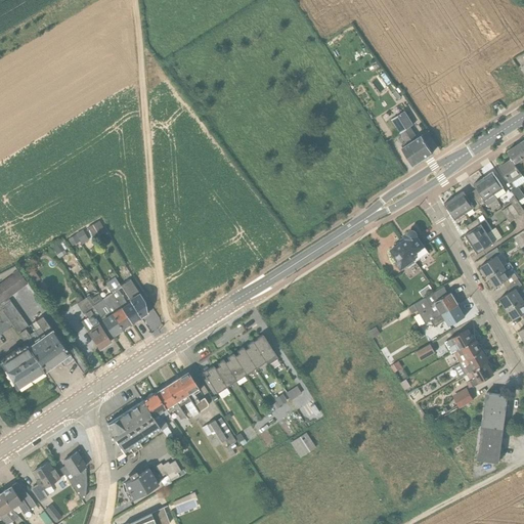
[(495,110),(500,106),(497,101),(491,104),(495,110)]
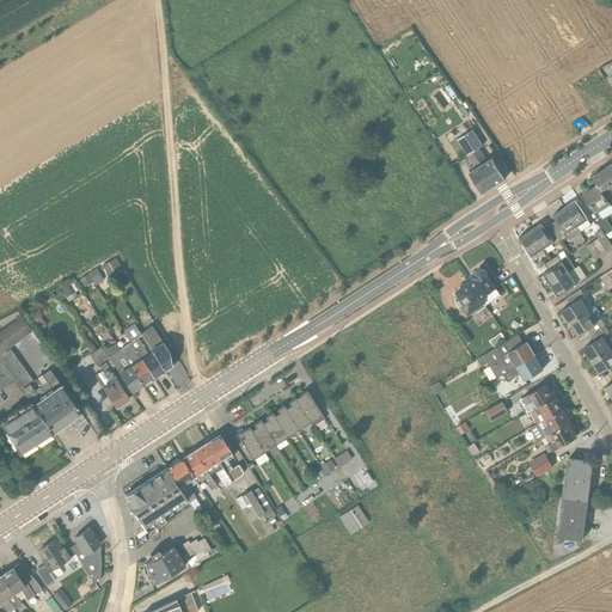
[(470,147),(494,185),(506,178),(493,158),(488,160),(479,148),(476,144),(470,147)]
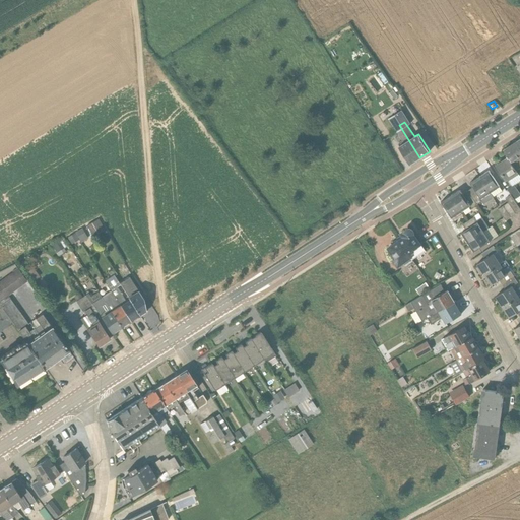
[(410,164),(419,157),(399,125),(394,128),(397,132),(397,133),(403,143),(399,146),(410,164)]
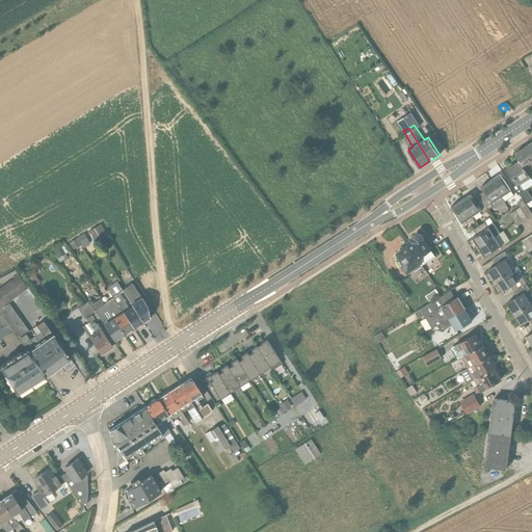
[(524,167),(531,162),(531,150),(529,145),(515,155),(521,162),(524,167)]
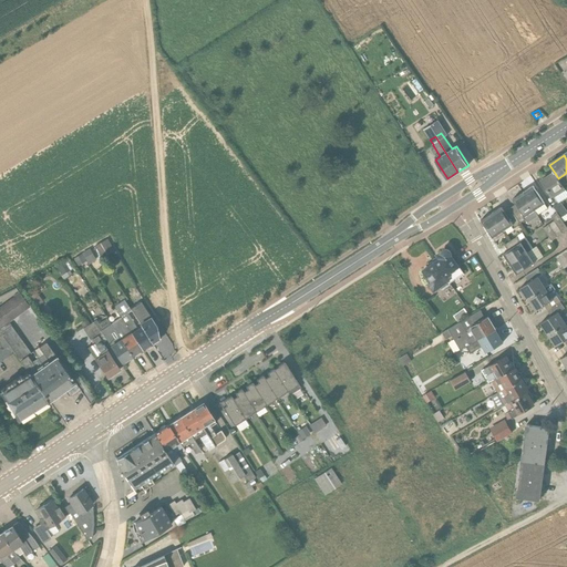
[(542,181),(553,197),(554,198),(566,189),(558,178),(555,173),(542,181)]
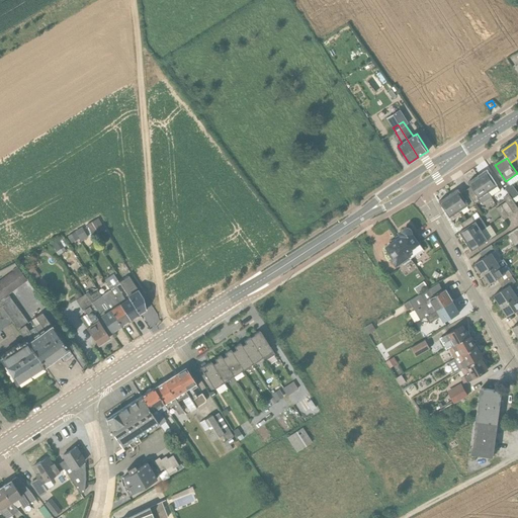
[(501,191),(498,186),(488,170),(477,177),(488,193),(489,192),(492,197),(501,191)]
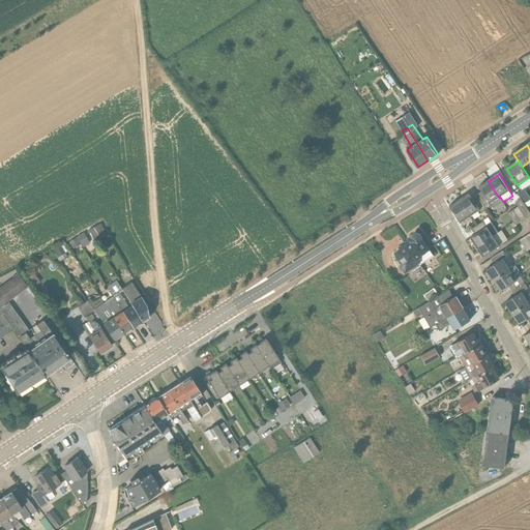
[(500,197),(499,198),(488,181),(479,186),(482,192),(477,195),(487,209),(490,206),(492,209),(503,202),(500,197)]
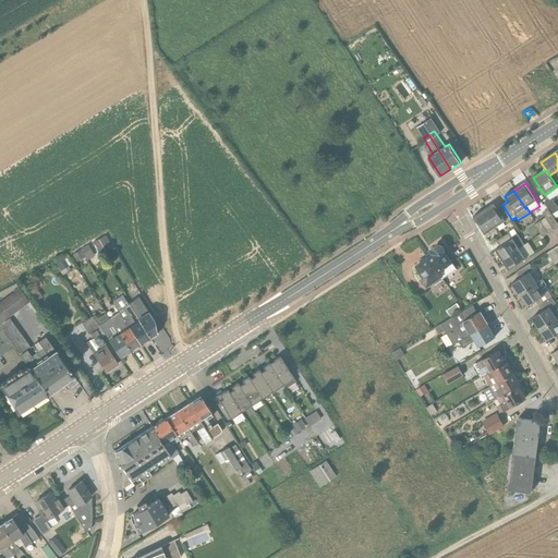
[(555,219),(557,217),(557,208),(552,198),(544,204),(548,209),(555,219)]
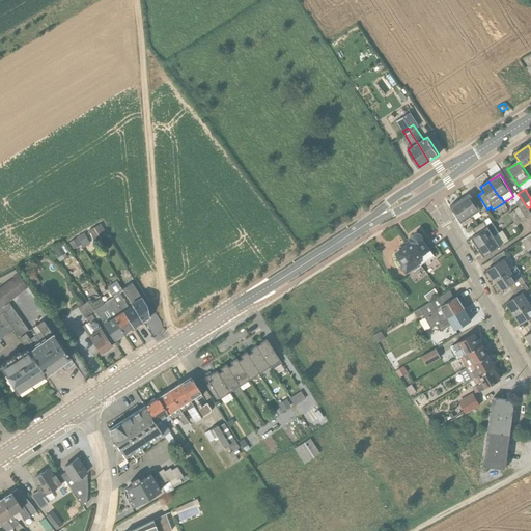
[(482,213),(487,210),(478,195),(473,198),(470,194),(459,200),(471,217),(480,211),(482,213)]
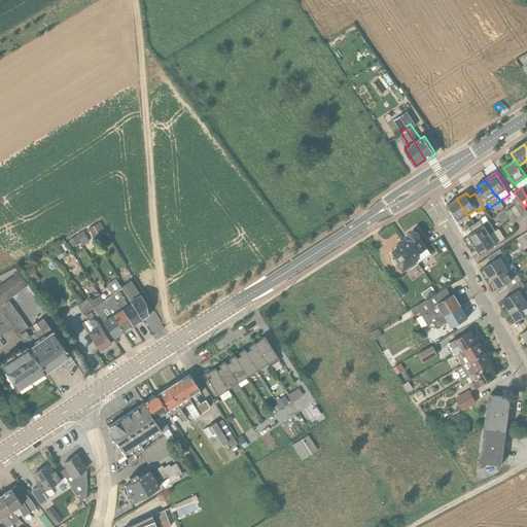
[(518,198),(513,201),(516,205),(523,217),(526,214),(526,211),(524,207),(518,198)]
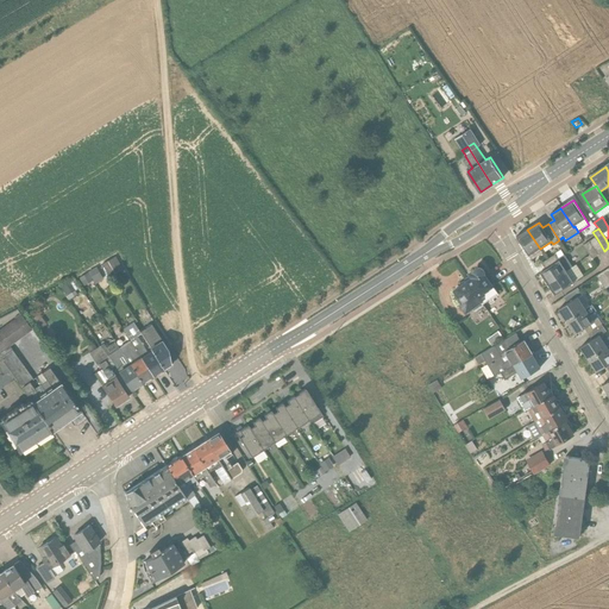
[(542,253),(540,249),(527,230),(516,237),(529,256),(531,256),(533,259),(542,253)]
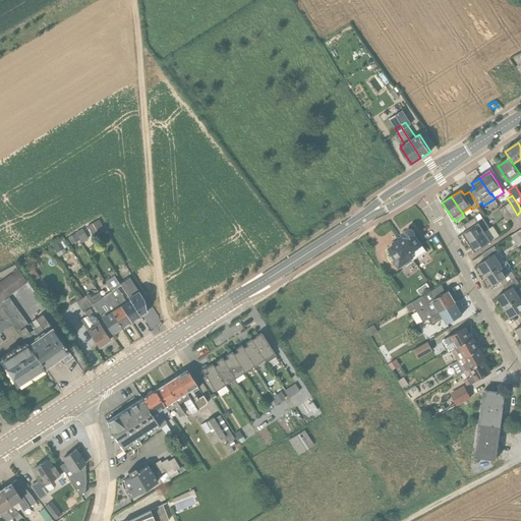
[(517,215),(510,203),(505,207),(512,218),(517,215)]
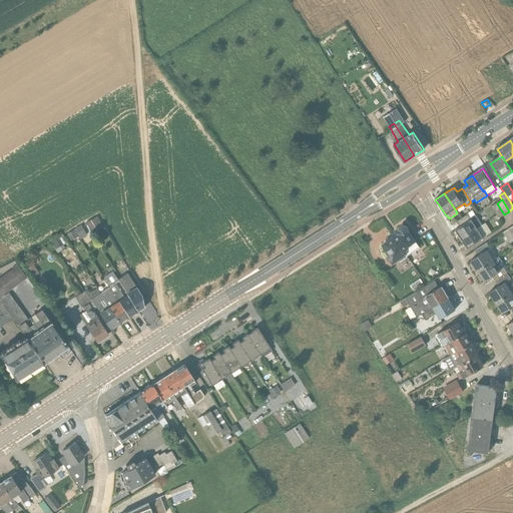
[(504,214),(497,203),(491,207),(499,218),(504,214)]
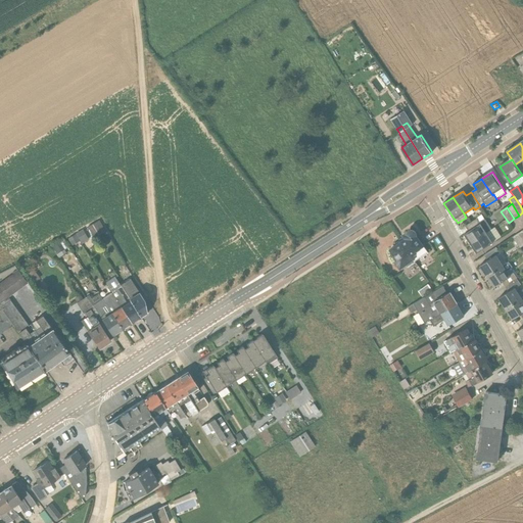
[(485,219),(479,223),(480,224),(469,232),(464,235),(470,243),(486,232),(486,233),(492,229),(485,219)]
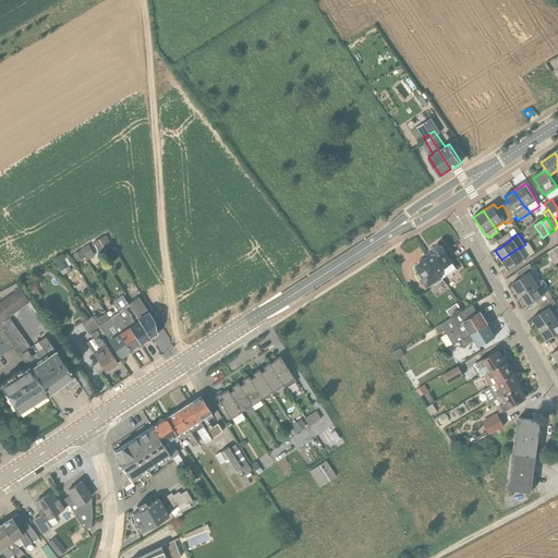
[(501,238),(497,242),(500,247),(512,239),(511,238),(509,233),(501,238)]
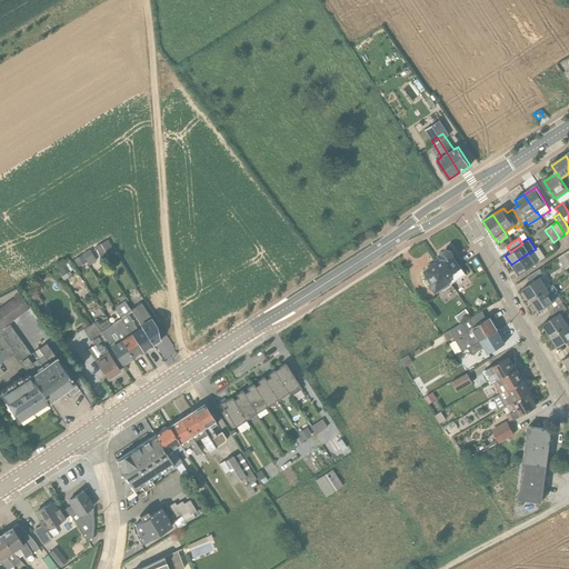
[(107,240),(95,248),(101,259),(113,251),(107,240)]
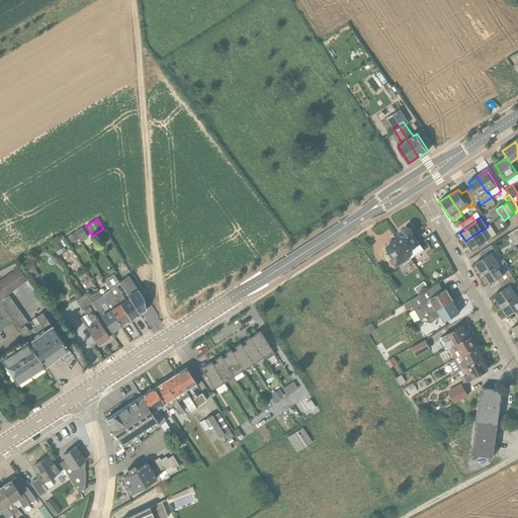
[(81,228),(75,232),(79,238),(81,241),(87,238),(81,228)]
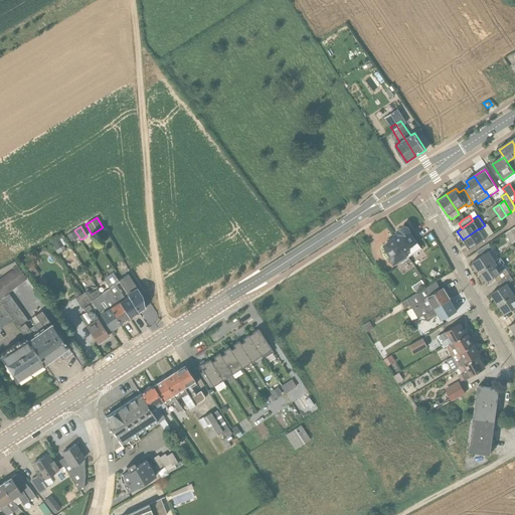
[(400,230),(400,231),(393,236),(394,238),(407,256),(420,247),(417,242),(406,227),(405,227),(404,227),(403,227),(402,227),(402,228),(401,228),(400,229),(400,230)]
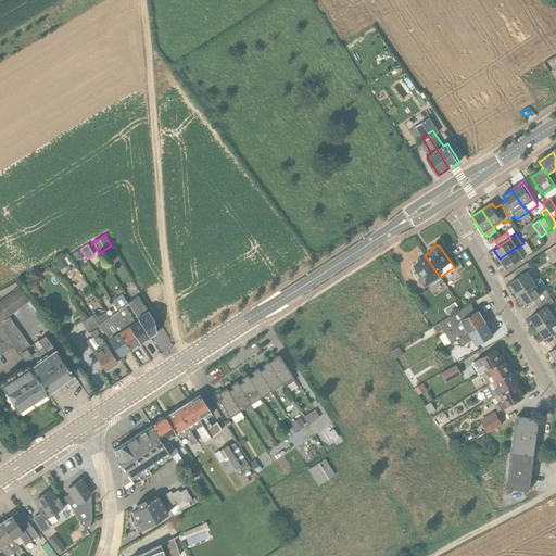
[(517,247),(500,258),(507,269),(525,258),(517,248),(517,247)]
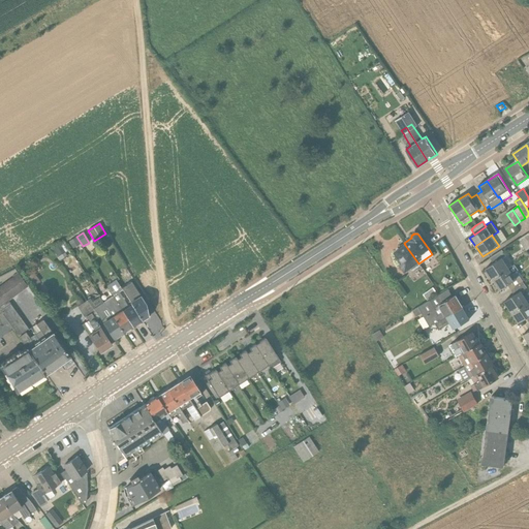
[(76,237),(68,241),(72,248),(81,243),(76,237)]
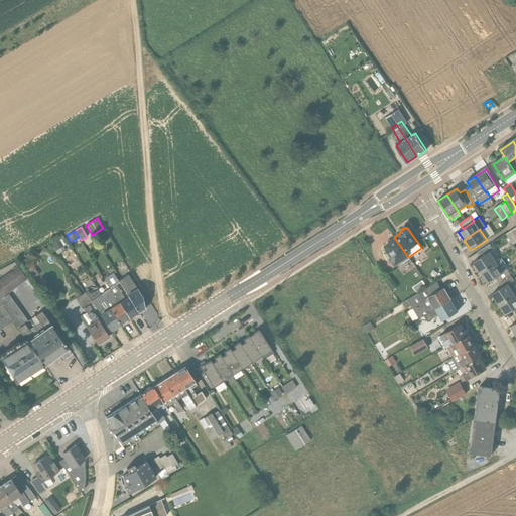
[(513,245),(515,242),(515,238),(511,231),(506,234),(513,245)]
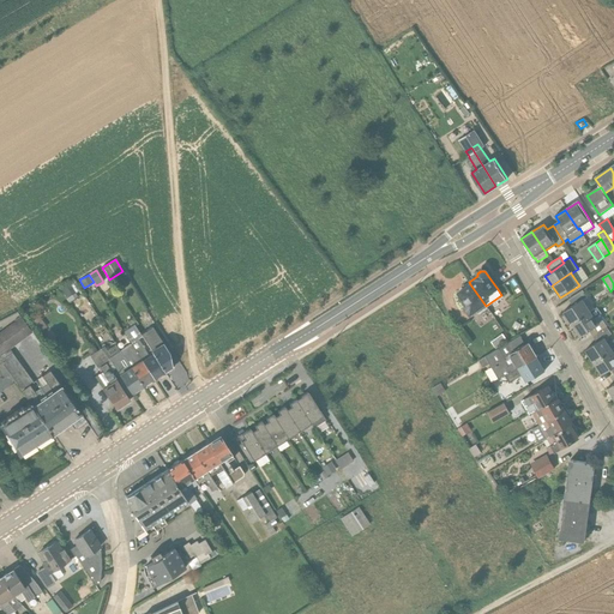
[(60,289),(67,304),(83,295),(74,282),(60,289)]
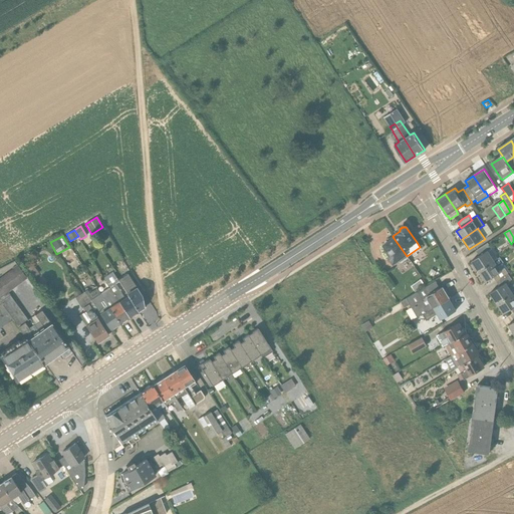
[(393,265),(407,256),(394,238),(393,238),(392,238),(391,238),(391,239),(390,239),(389,240),(388,241),(388,242),(387,243),(383,246),(390,254),(387,256),(393,265)]
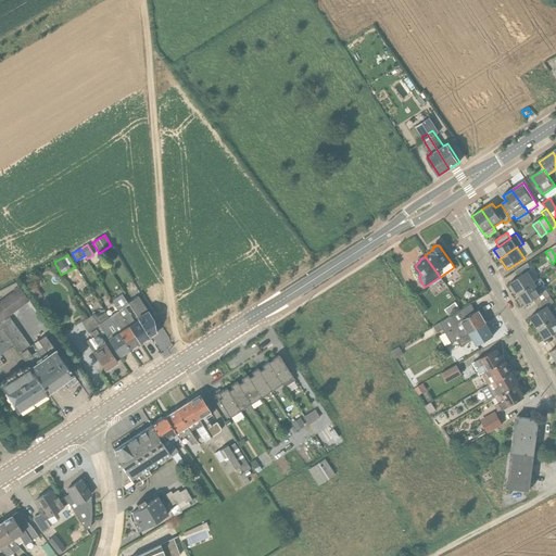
[(518,294),(539,280),(532,269),(531,269),(528,263),(515,272),(518,277),(510,282),(518,294)]
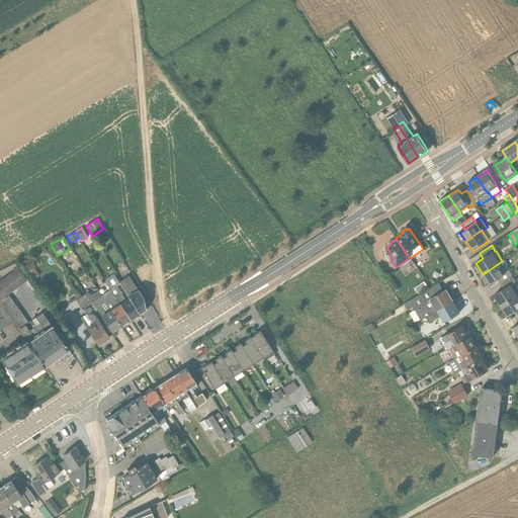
[(500,284),(512,276),(509,271),(509,270),(502,261),(483,274),(489,284),(497,279),(500,284)]
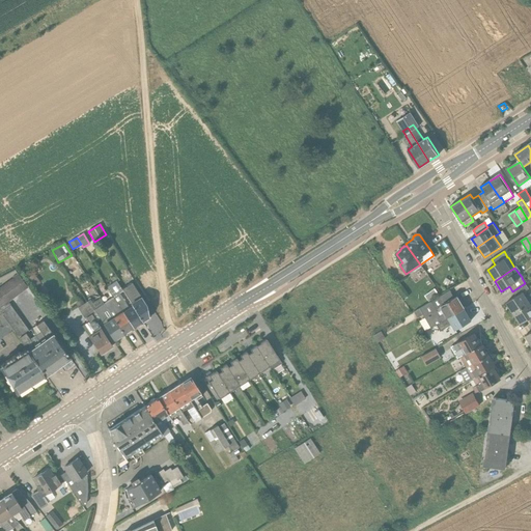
[(24,274),(33,287),(39,283),(30,270),(24,274)]
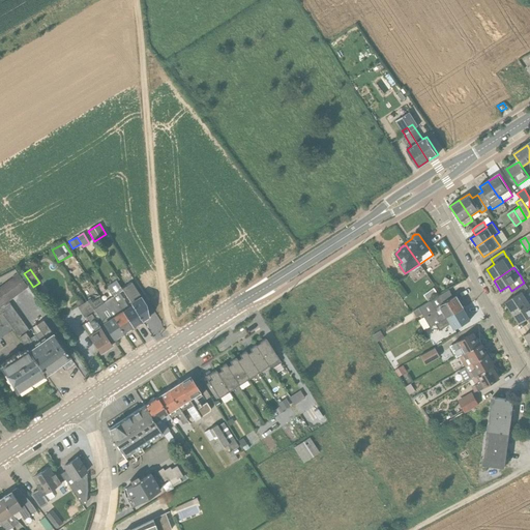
[(26,348),(45,375),(69,357),(53,334),(54,333),(53,332),(52,332),(42,320),(30,329),(35,334),(29,339),(26,333),(29,331),(8,301),(28,288),(18,273),(0,286),(0,311),(13,330),(26,348)]
